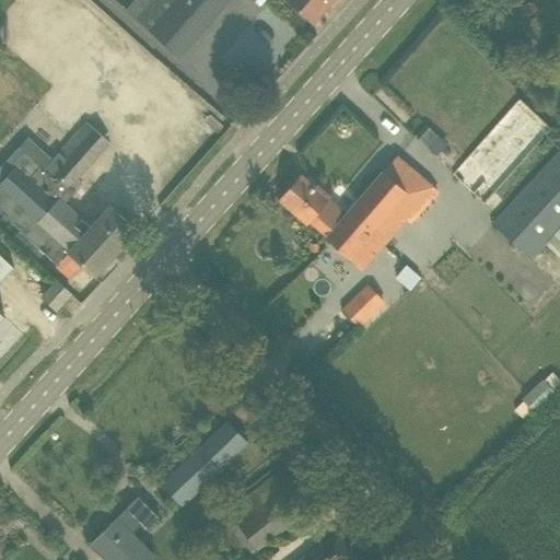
[(231,0),(143,0),(131,15),(181,59),(231,0)]
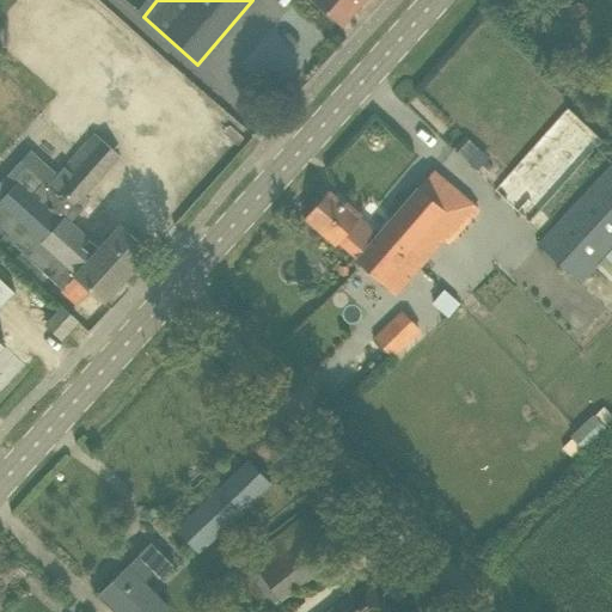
[(313,0),(342,25),(363,0),(313,0)]
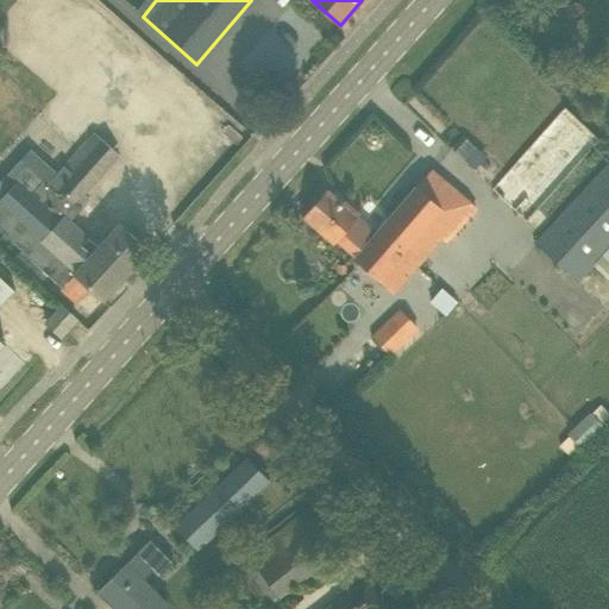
[(565,107),(491,189),(533,226),(595,157),(604,167),(534,242),(579,283),(596,267),(608,251),(608,148),(606,145),(565,107)]
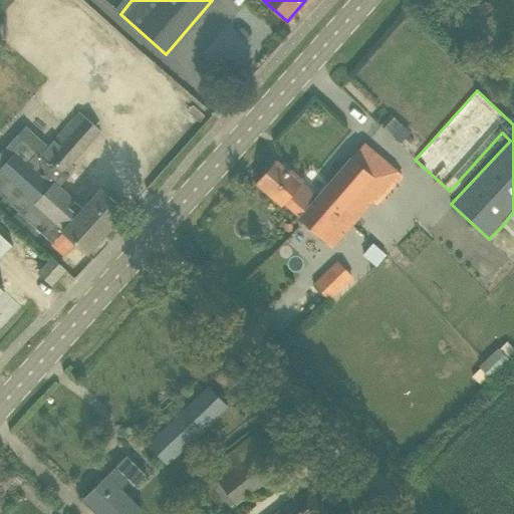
[(0,169),(0,194),(23,214),(53,242),(63,232),(77,244),(87,254),(125,211),(100,191),(83,209),(60,188),(70,177),(69,175),(74,169),(70,165),(99,132),(78,113),(48,147),(40,156),(35,151),(24,142),(0,169)]
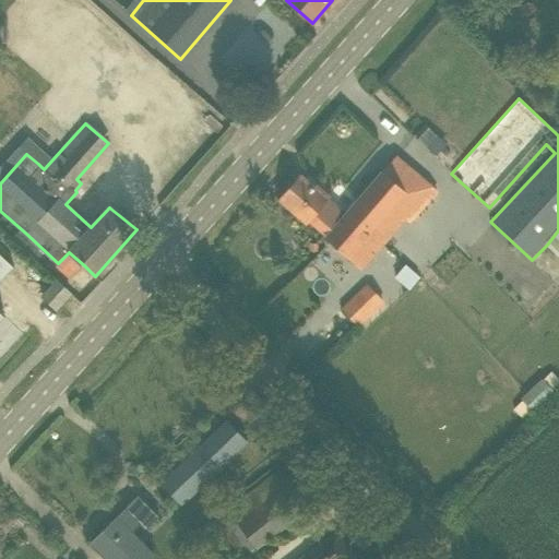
[(428,128),(418,139),(427,147),(437,137),(428,128)]
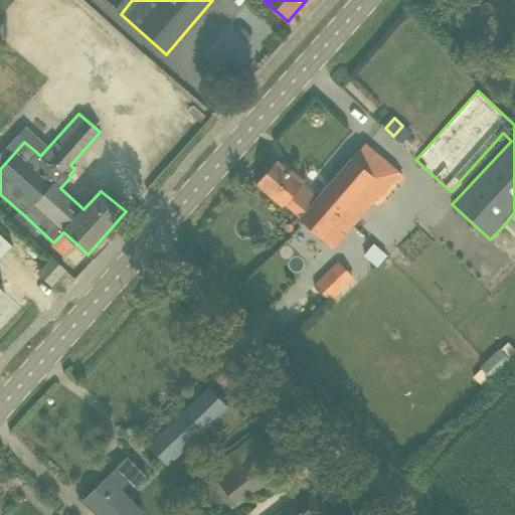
[(377,206),(402,180),(367,148),(321,198),(310,208),(300,218),(299,220),(331,250),(374,203),(377,206)]
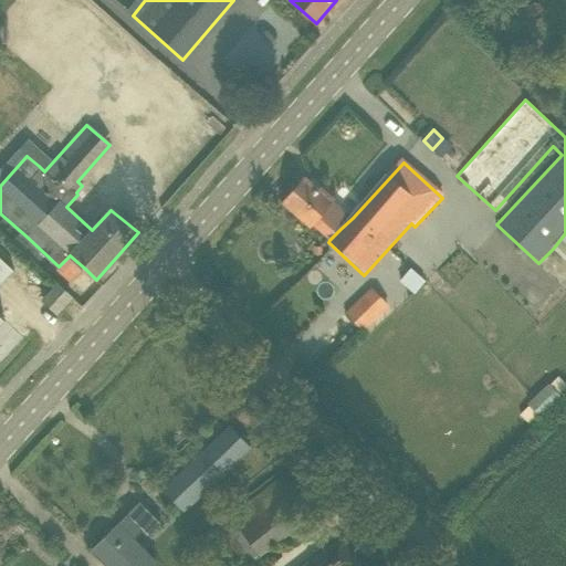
[(329,240),(341,229),(353,218),(333,200),(331,202),(303,179),(284,201),(311,227),(313,224),(329,240)]
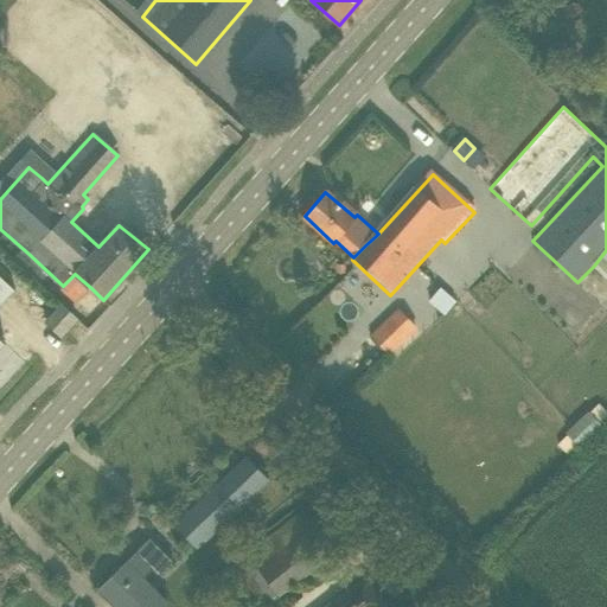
[(0,304),(17,286),(0,270),(0,346),(7,339),(0,332),(0,321),(1,319),(0,318),(0,304)]
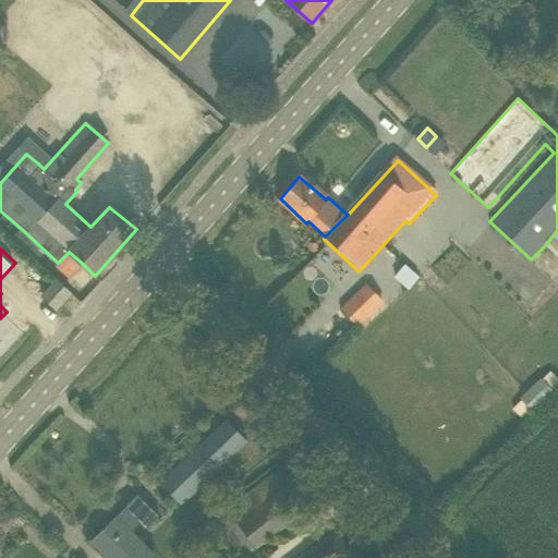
[(56,308),(70,292),(59,282),(45,299),(56,308)]
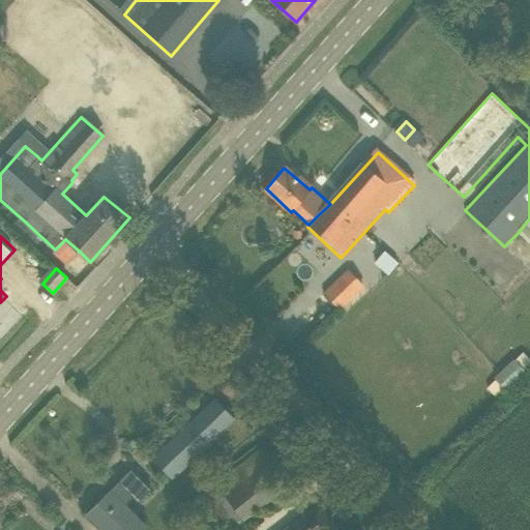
[(339,308),(354,294),(363,286),(349,270),(324,293),(339,308)]
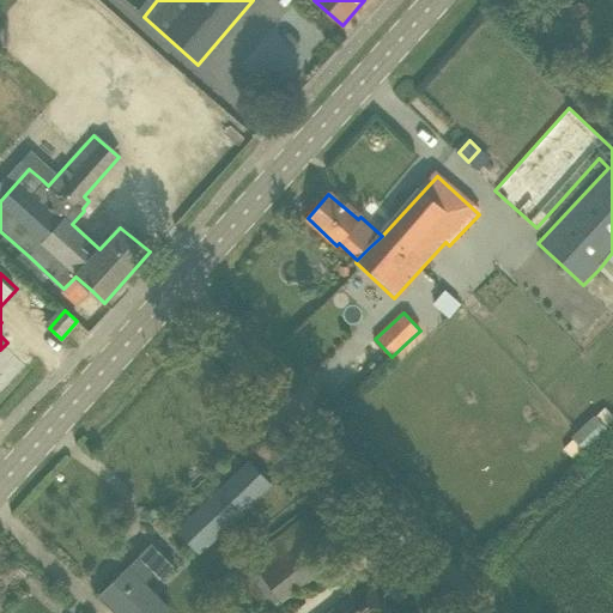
[(571,437),(570,438),(571,438),(571,439),(582,450),(586,453),(608,431),(605,428),(595,417),(593,416),(571,437)]
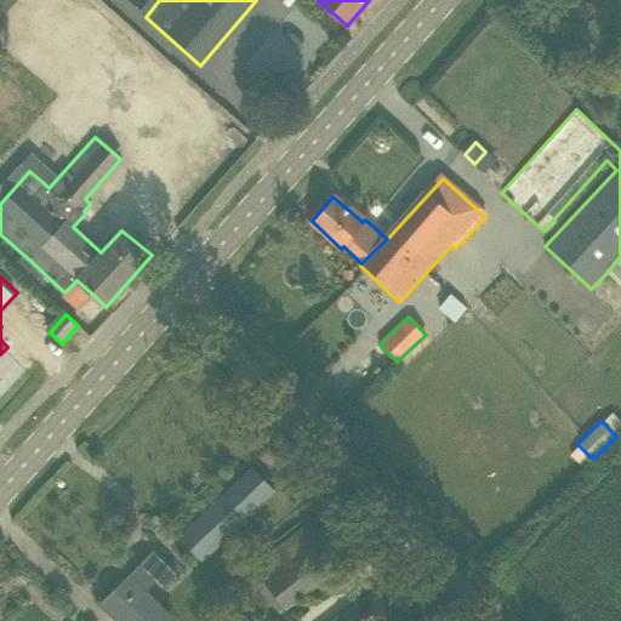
[(252,468),(234,485),(175,540),(198,563),(273,491),(252,468)]
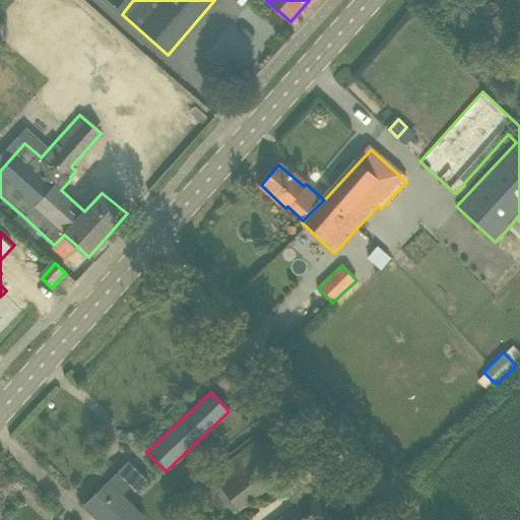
[(200,482),(226,519),(230,519),(288,474),(259,437),(200,482)]
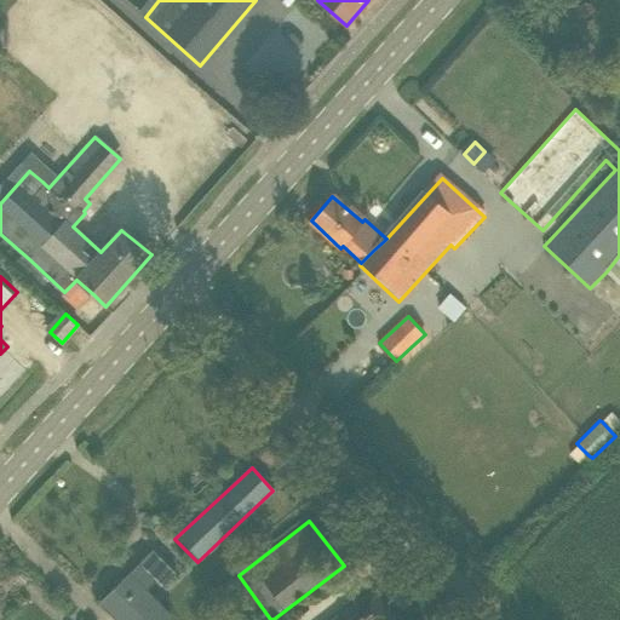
[(162,589),(177,574),(153,549),(101,601),(120,619),(165,619),(171,614),(148,590),(155,581),(162,589)]
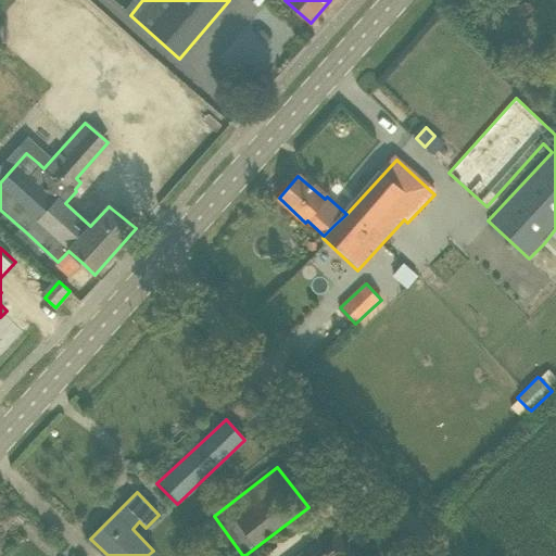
[(380,544),(379,552),(381,555),(395,555),(397,555),(399,547),(394,541),(387,540),(380,544)]
